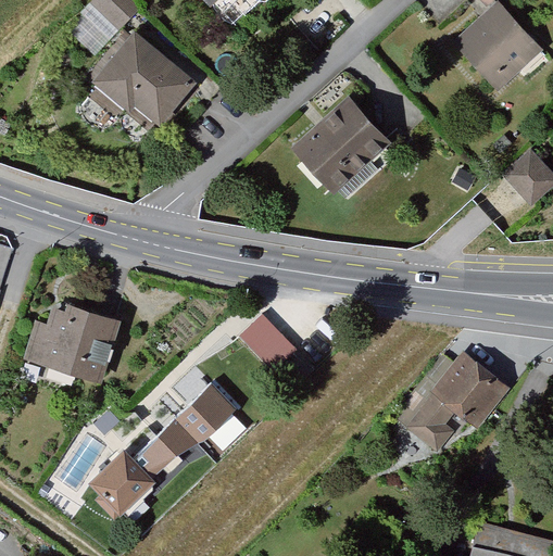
[(104,36),(140,15),(132,0),(88,0),(85,2),(104,36)]
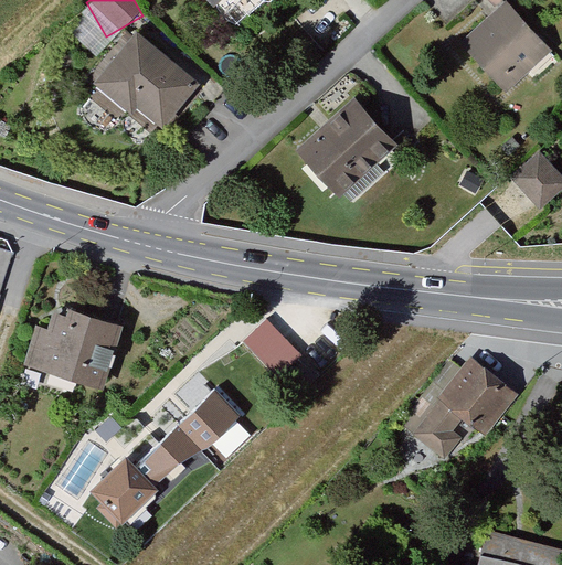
[(205,0),(215,10),(225,0),(205,0)]
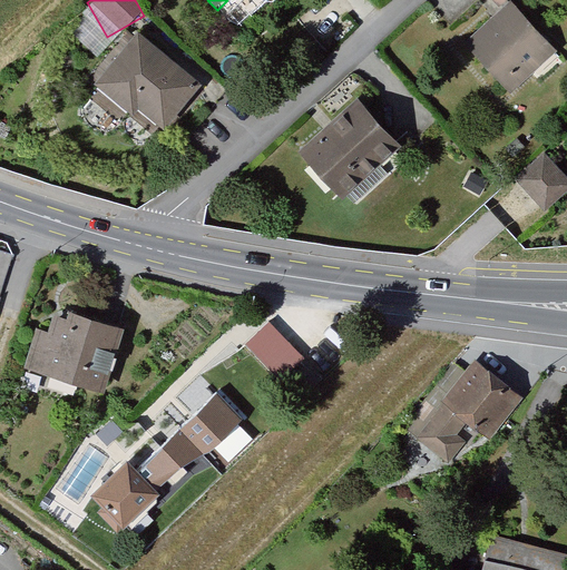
[(512,2),(466,46),(512,96),(558,50),(512,2)]
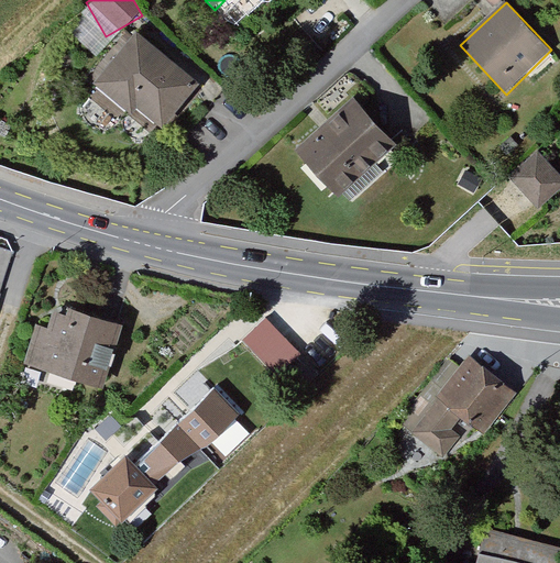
[(162,130),(199,85),(136,32),(95,84),(131,114),(136,110),(162,130)]
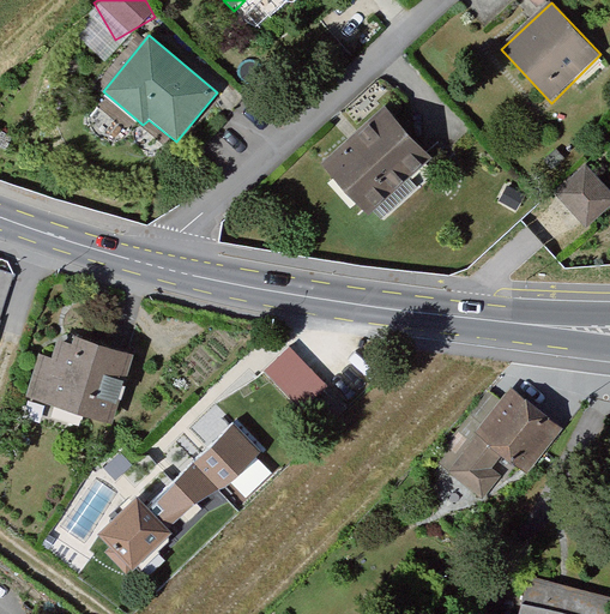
[(386,112),(324,167),(370,216),(433,160),(386,112)]
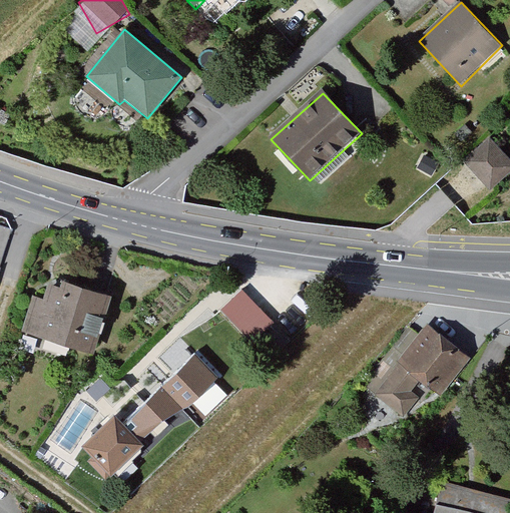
[(495,186),(509,172),(509,149),(494,132),(468,156),(495,186)]
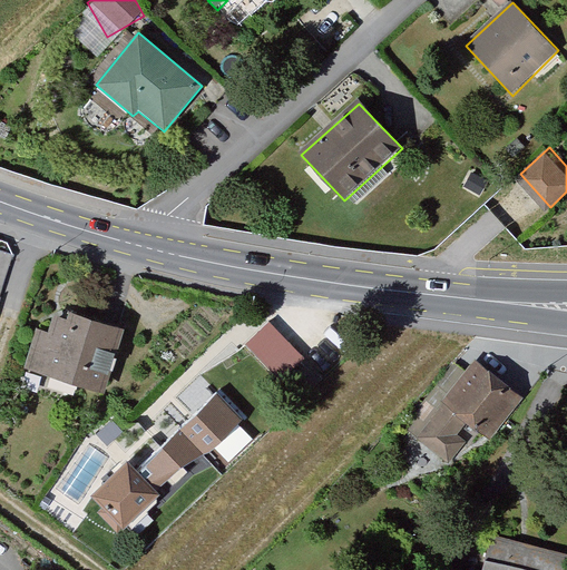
[(47,303),(25,367),(104,394),(123,328),(47,303)]
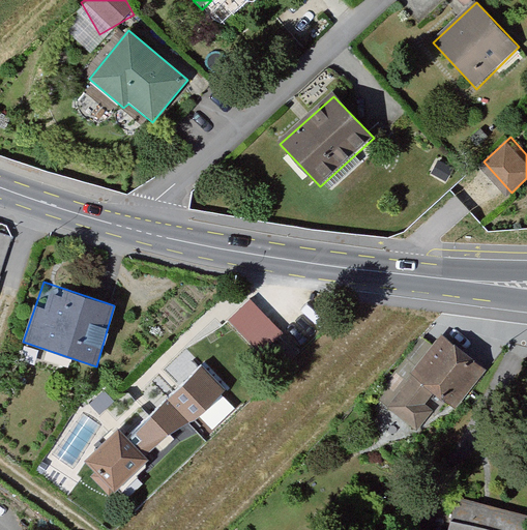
[(289,337),(253,303),(235,322),(269,357),(289,337)]
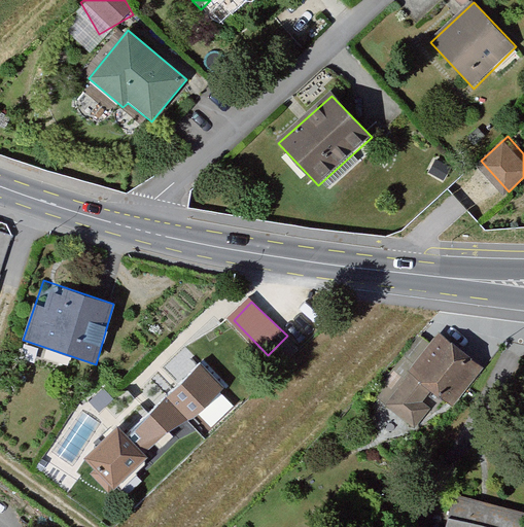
[(408,373),(412,376),(385,407),(415,430),(430,413),(421,403),(420,397),(428,390),(450,408),(483,369),(441,336),(408,373)]
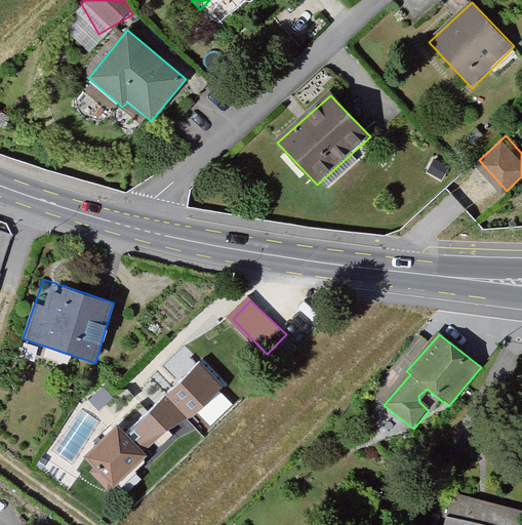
[(204,359),(164,396),(185,416),(225,380),(204,359)]
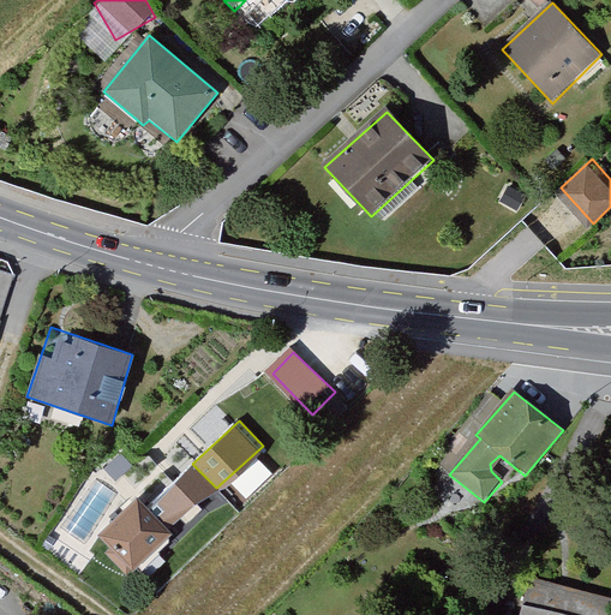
[(216,488),(192,464),(151,499),(177,525),(216,488)]
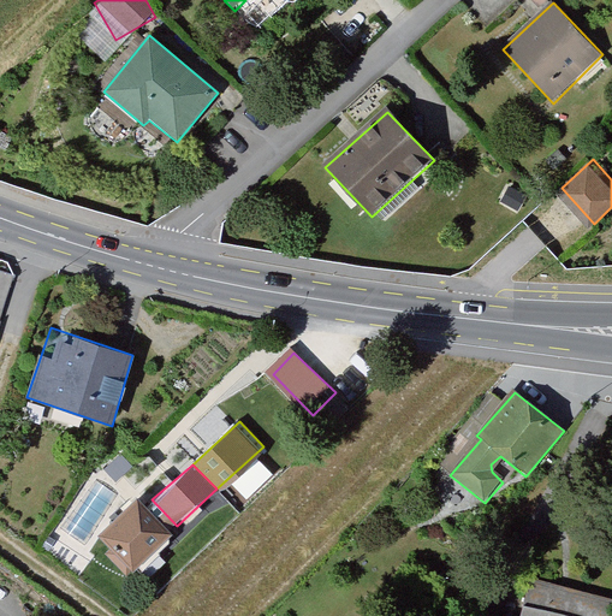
[(130,575),(177,526),(142,490),(93,542),(130,575)]
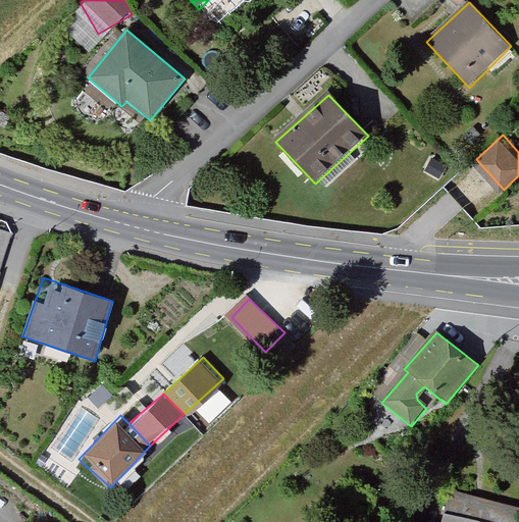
[(518,509),(451,491),(442,521),(518,521),(518,509)]
